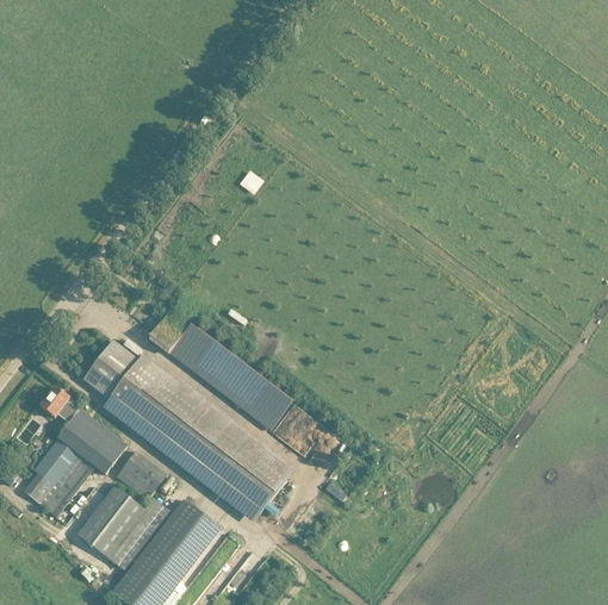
[(243,323),(248,317),(233,305),(228,311),(243,323)]
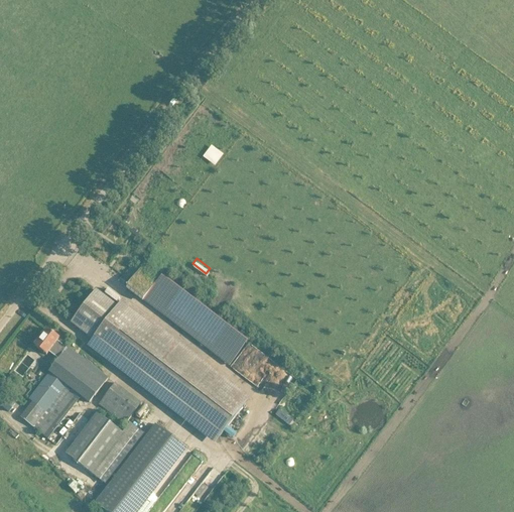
[(143,260),(124,284),(140,297),(227,363),(245,339),(159,272),(143,260)]
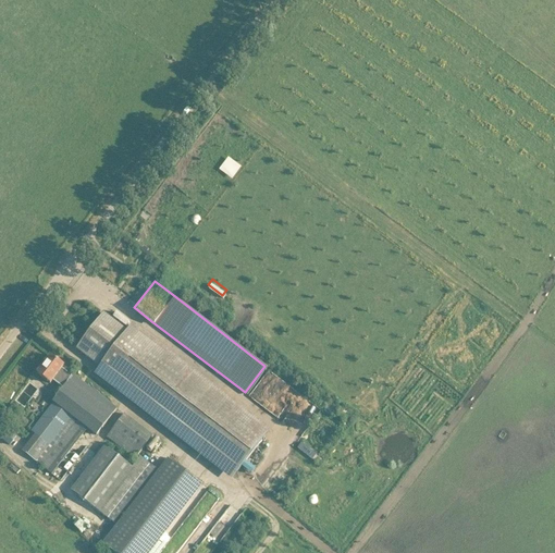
[(102,310),(74,345),(98,364),(125,328),(102,310)]
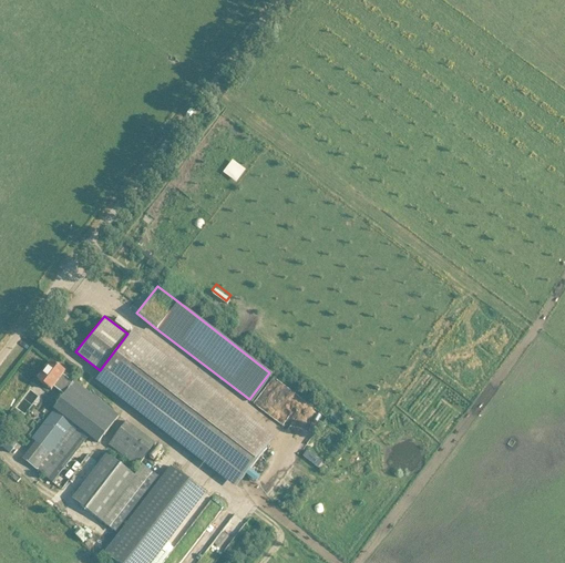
[(127,334),(100,370),(238,477),(244,471),(247,466),(266,441),(127,334)]
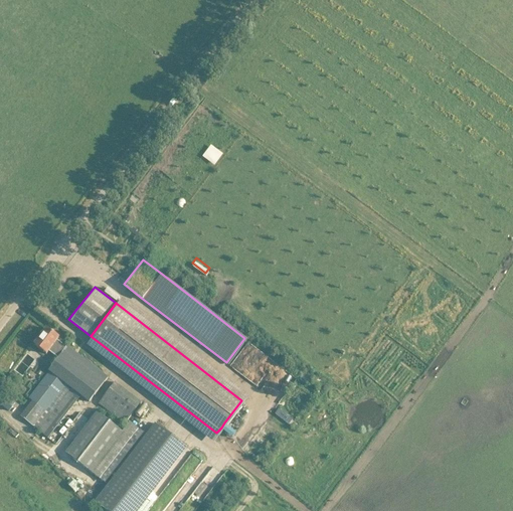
[(47,368),(27,394),(44,407),(54,394),(59,398),(37,428),(46,436),(79,392),(88,399),(107,374),(65,343),(64,345),(55,337),(57,335),(44,325),(32,341),(44,351),(48,345),(52,348),(50,350),(56,355),(47,368)]
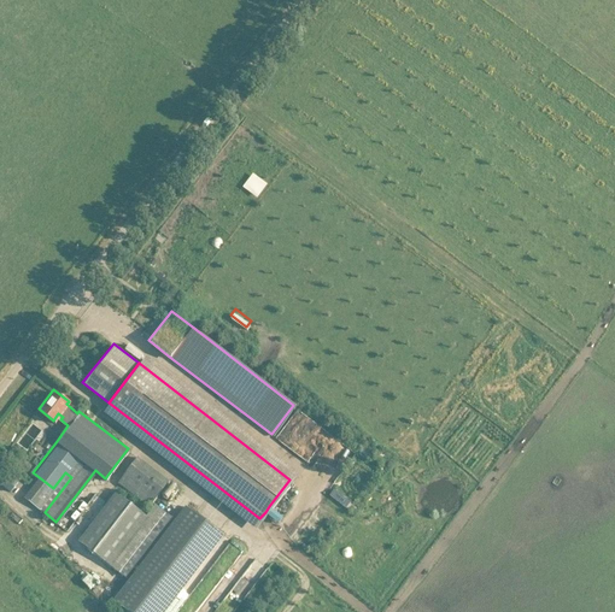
[(27,442),(31,434),(23,429),(18,437),(27,442)]
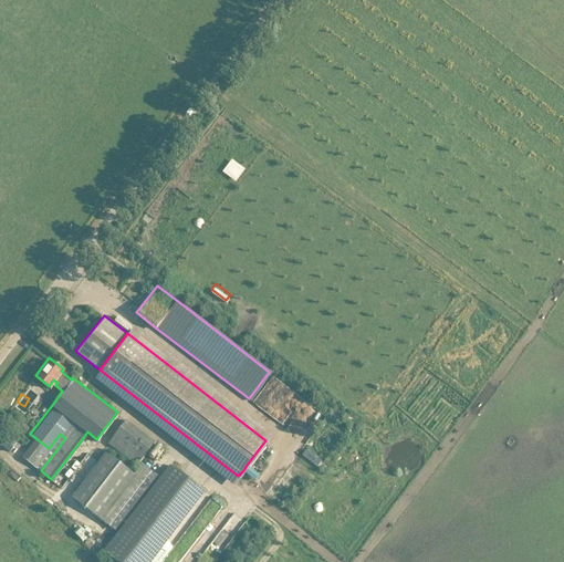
[(138,459),(154,439),(125,417),(106,440),(137,465),(133,471),(107,453),(73,497),(111,526),(153,470),(138,459)]
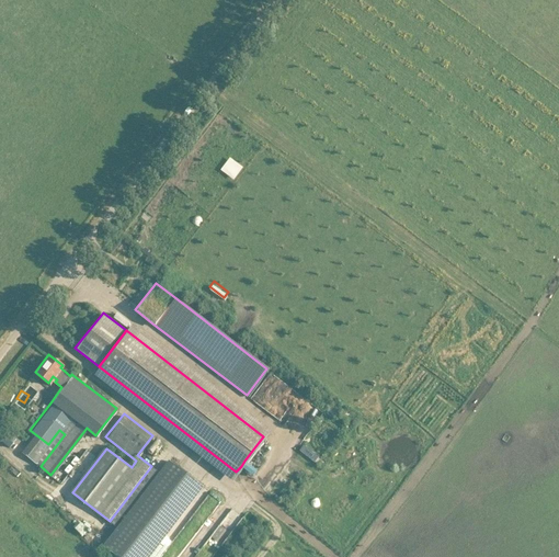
[(0,440),(7,445),(14,438),(4,429),(0,433),(0,440)]
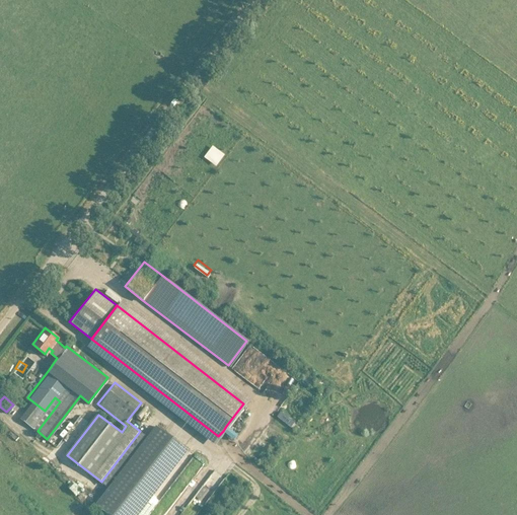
[(292,425),(296,419),(281,408),(276,414),(292,425)]
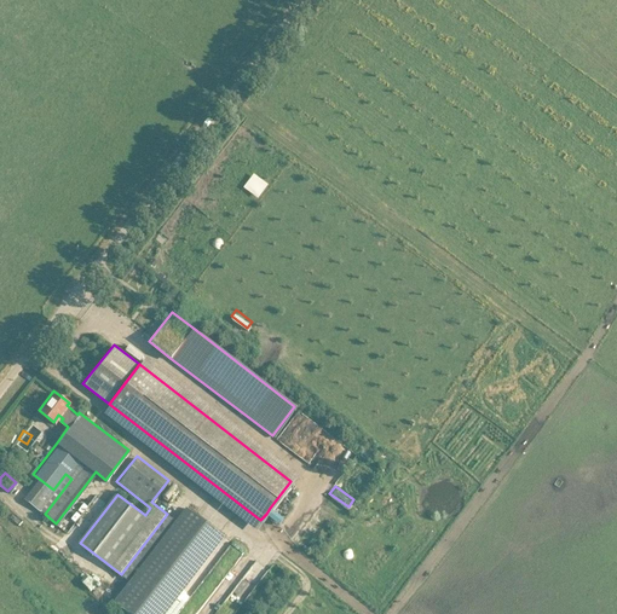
[(186,504),(113,601),(130,613),(160,613),(221,533),(186,504)]
